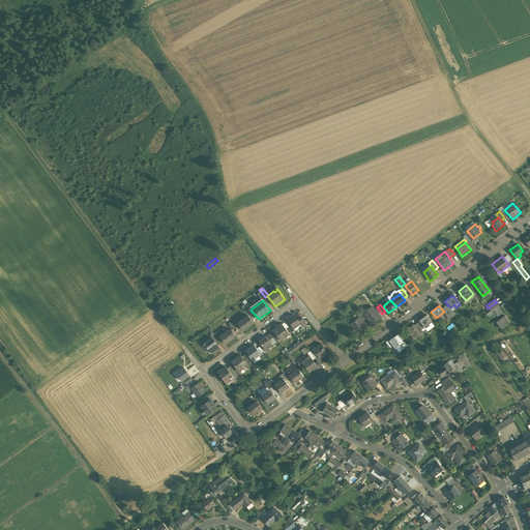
[(444,306),(441,308),(444,312),(446,315),(445,316),(449,320),(452,317),(448,312),(444,306)]
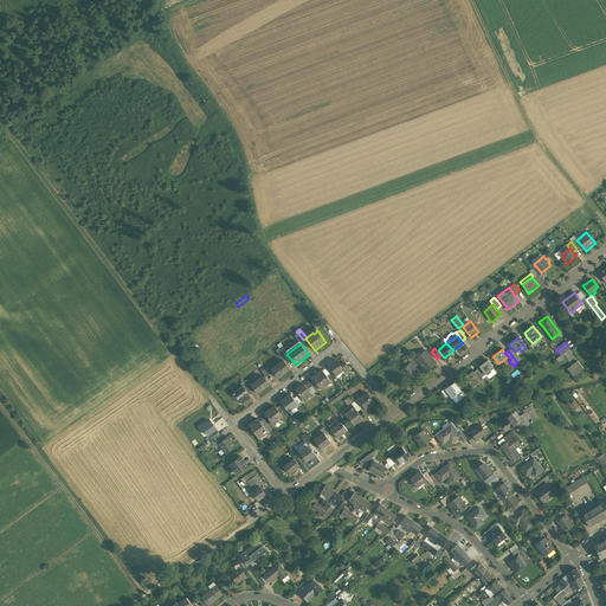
[(436,363),(425,352),(417,359),(416,359),(419,362),(425,369),(430,367),(436,363)]
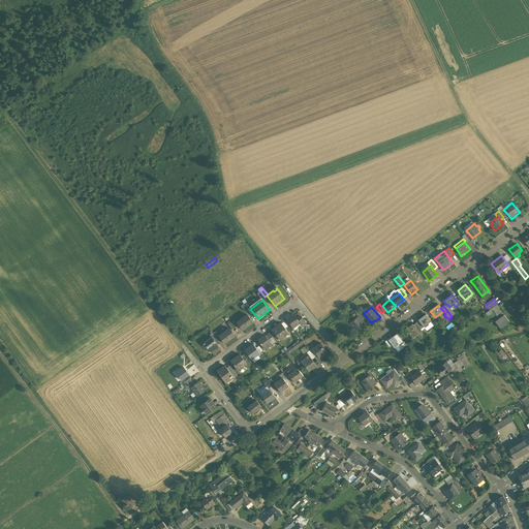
[(507,322),(497,309),(493,312),(491,309),(489,311),(485,314),(488,318),(494,313),(495,314),(499,319),(495,322),(500,329),(507,322)]
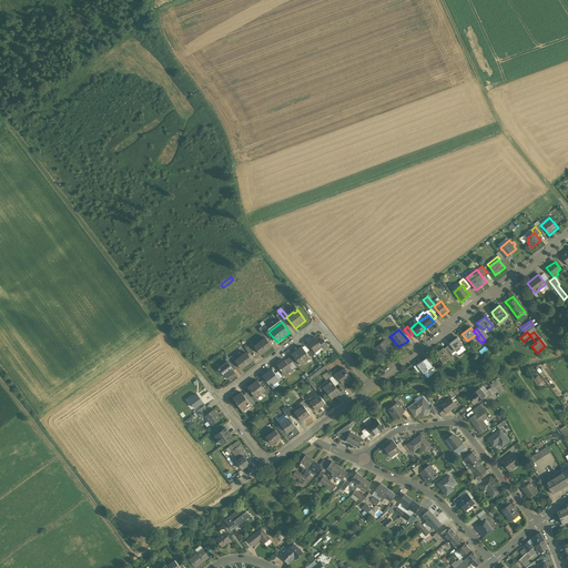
[(315,337),(312,341),(308,343),(312,348),(315,352),(322,347),(322,346),(318,343),(315,337)]
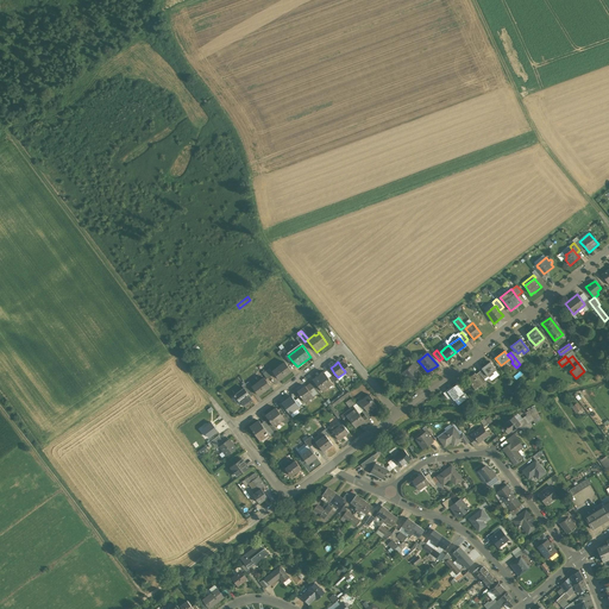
[(493,365),(490,362),(482,369),(483,370),(488,376),(496,370),(493,365)]
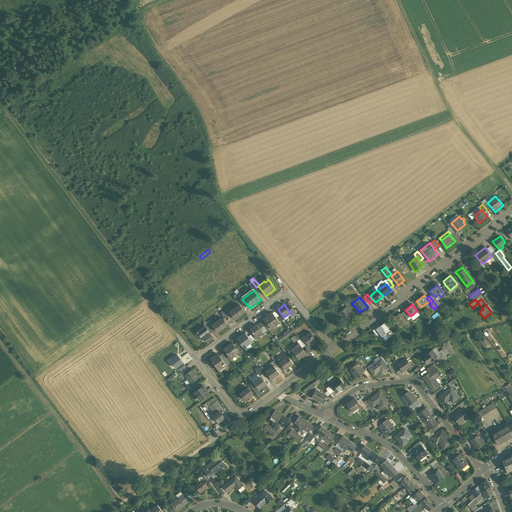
[(240,305),(229,313),(235,319),(245,312),(240,305)]
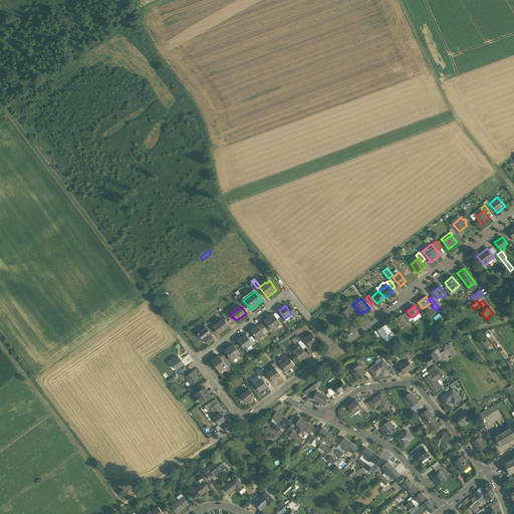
[(297,314),(292,307),(288,310),(291,313),(291,314),(294,317),(297,314)]
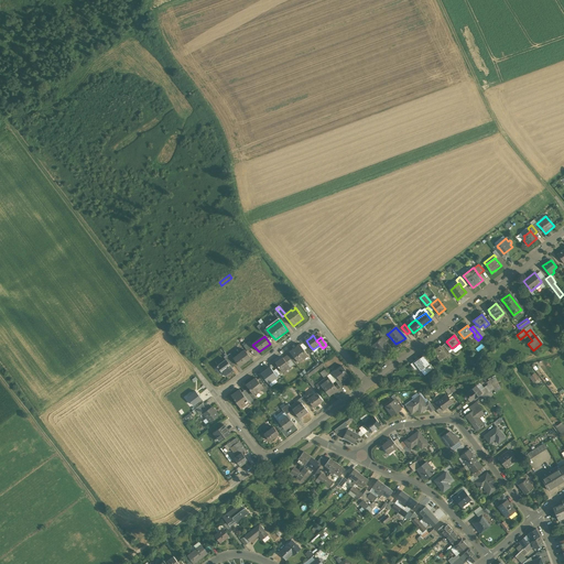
[(384,342),(382,338),(373,346),(382,357),(391,350),(384,342)]
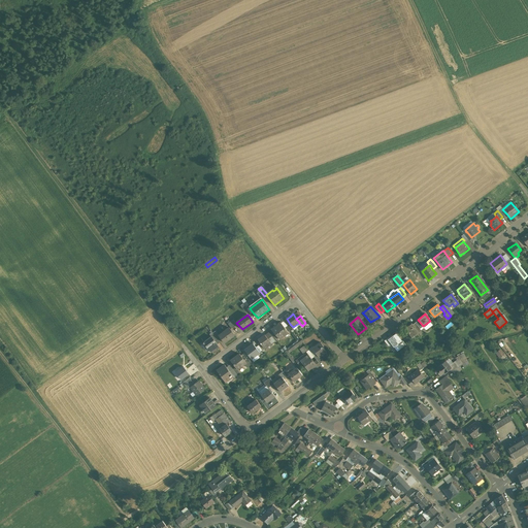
[(415,323),(421,331),(422,332),(424,330),(425,331),(426,330),(423,326),(419,321),(415,323)]
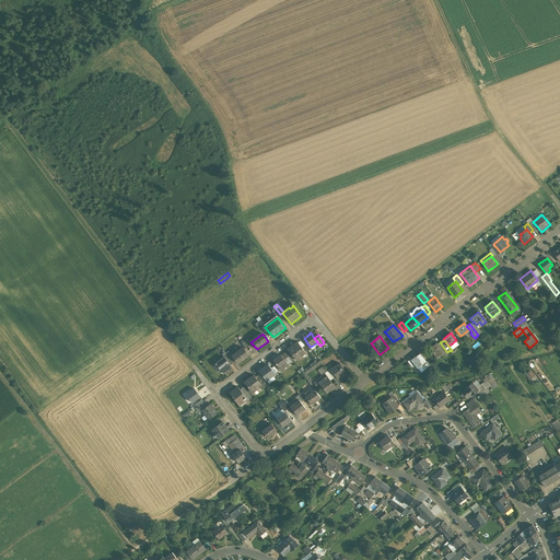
[(448,346),(452,350),(459,345),(456,340),(448,346)]
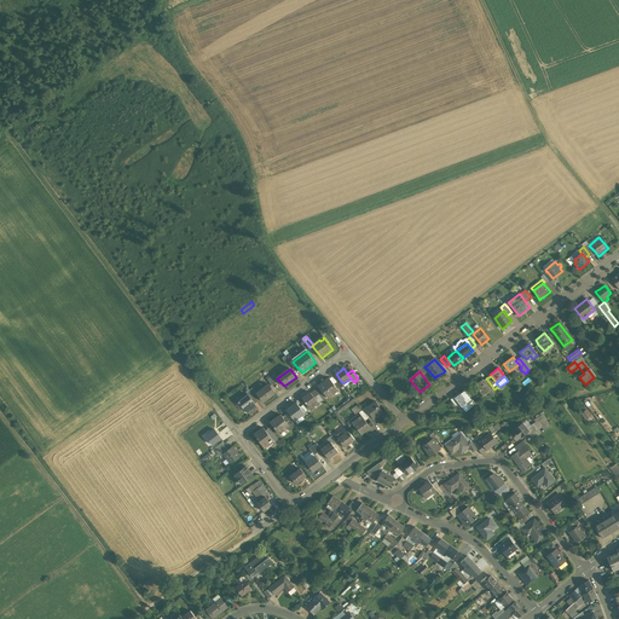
[(330,379),(329,379),(319,386),(328,398),(339,391),(334,385),(330,379)]
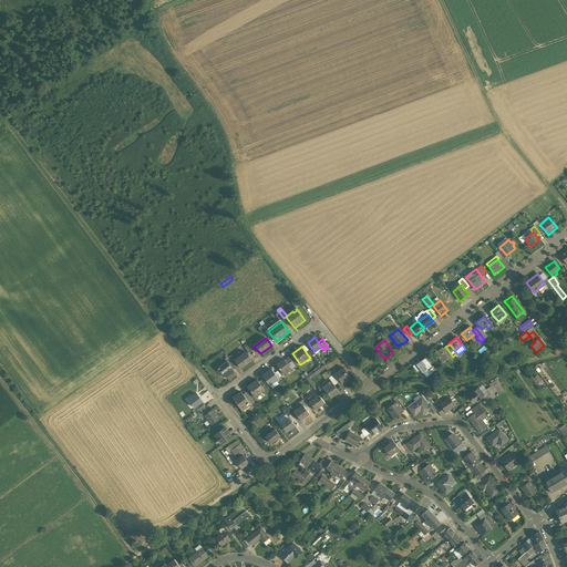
[(445,347),(442,349),(449,358),(450,358),(452,356),(445,347)]
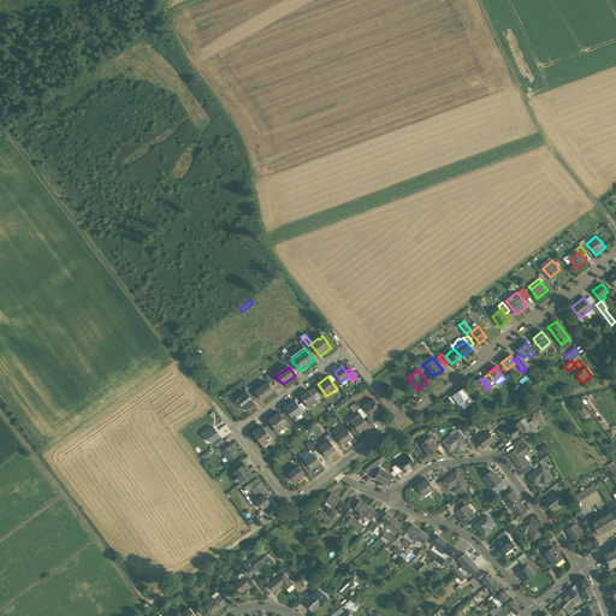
[(480,379),(480,378),(473,384),(480,394),(487,389),(480,379)]
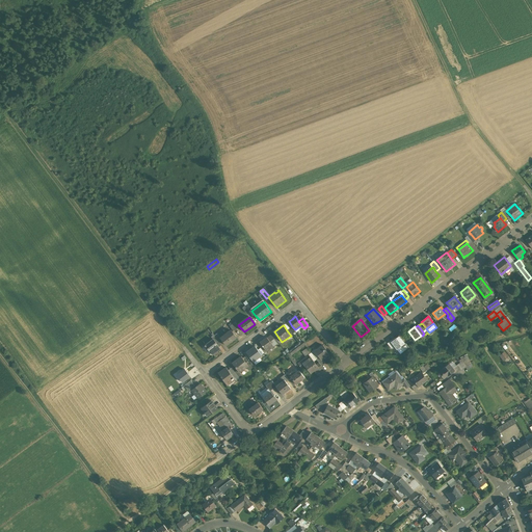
[(237,338),(231,330),(220,338),(220,339),(221,339),(225,345),(237,338)]
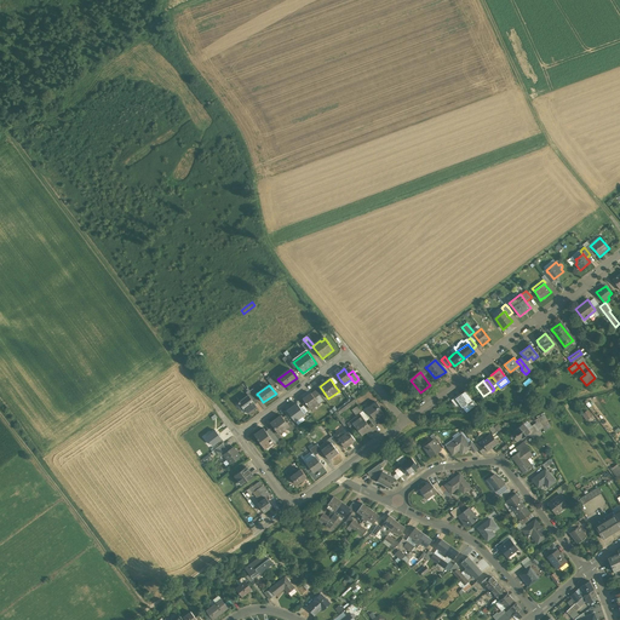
[(465,392),(458,397),(457,396),(454,397),(459,403),(461,407),(465,405),(469,409),(475,406),(465,392)]
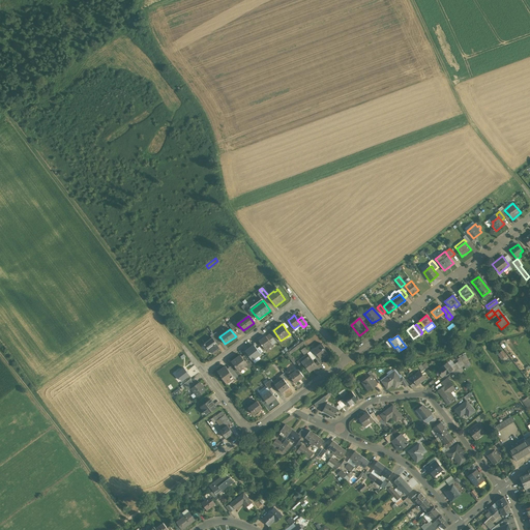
[(269,341),(266,336),(259,342),(265,349),(271,344),(269,341)]
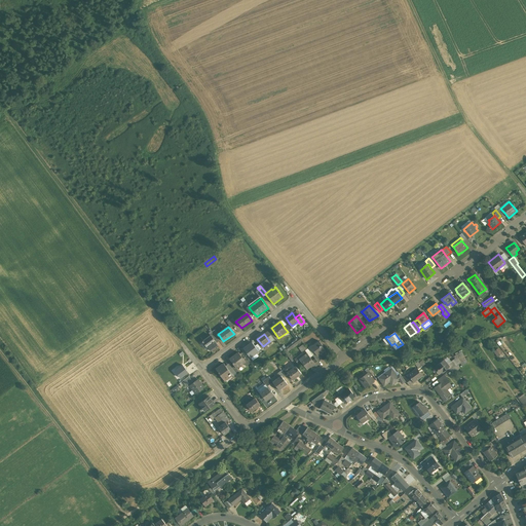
[(211,335),(202,342),(203,343),(210,351),(218,345),(215,340),(211,335)]
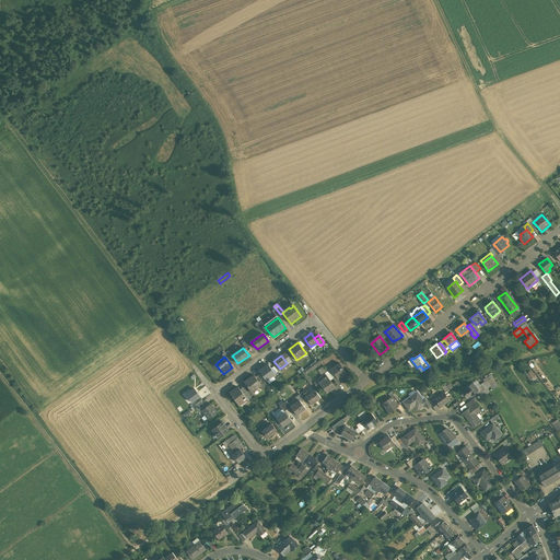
[(318,366),(316,362),(310,368),(311,369),(310,370),(308,369),(305,371),(307,374),(318,366)]
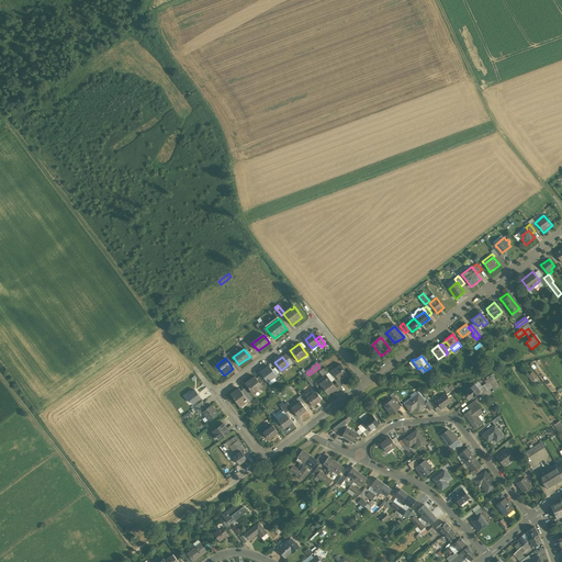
[(345,369),(341,364),(333,371),(337,378),(338,379),(339,381),(339,380),(347,374),(344,370),(345,369)]
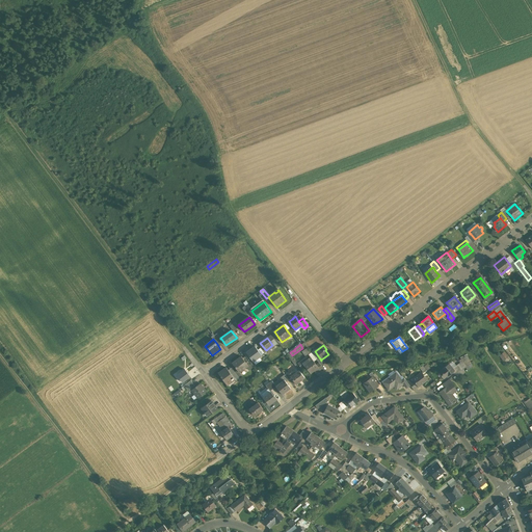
[(258,350),(255,346),(246,353),(254,362),(262,355),(258,350)]
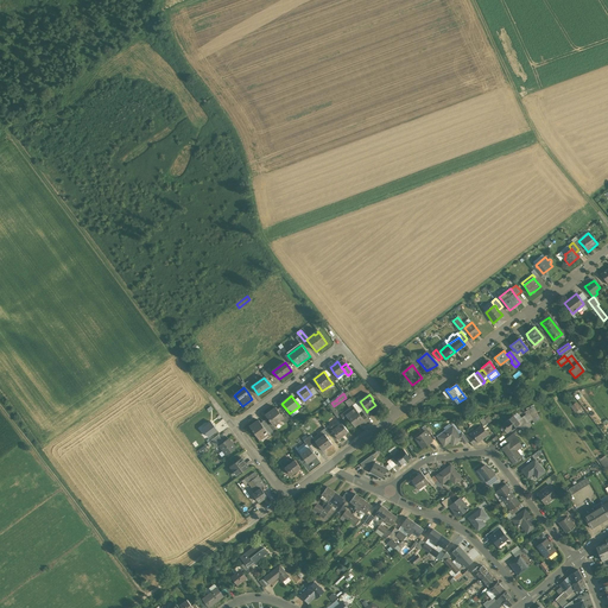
[(334,406),(331,403),(328,405),(339,419),(342,417),(340,415),(334,406)]
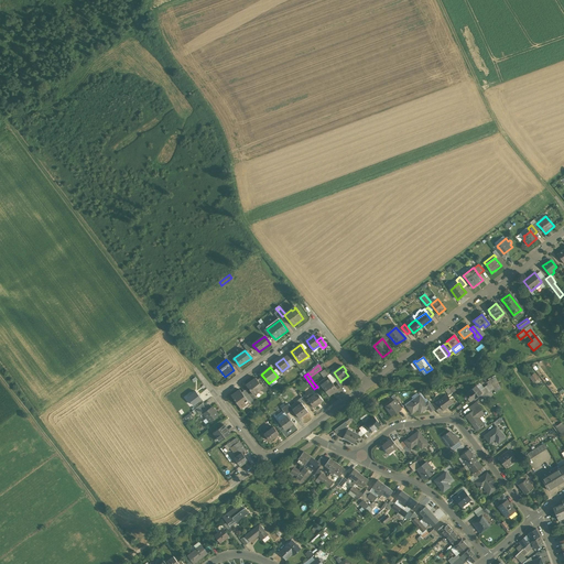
[(487,382),(487,384),(491,391),(494,389),(495,392),(501,389),(501,390),(505,389),(501,382),(499,384),(495,377),(489,380),(487,382)]
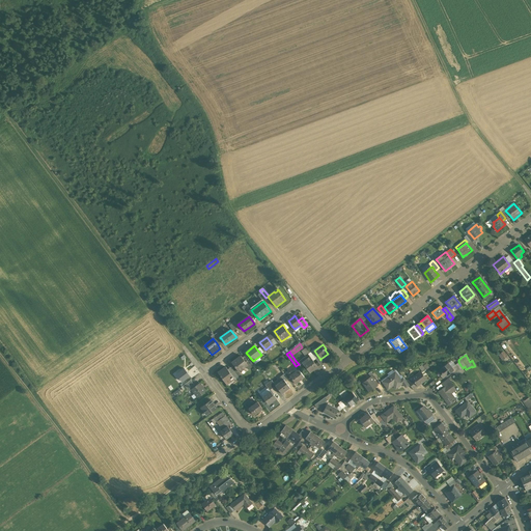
[(243,358),(241,356),(231,363),(236,369),(239,372),(239,371),(248,365),(246,363),(243,358)]
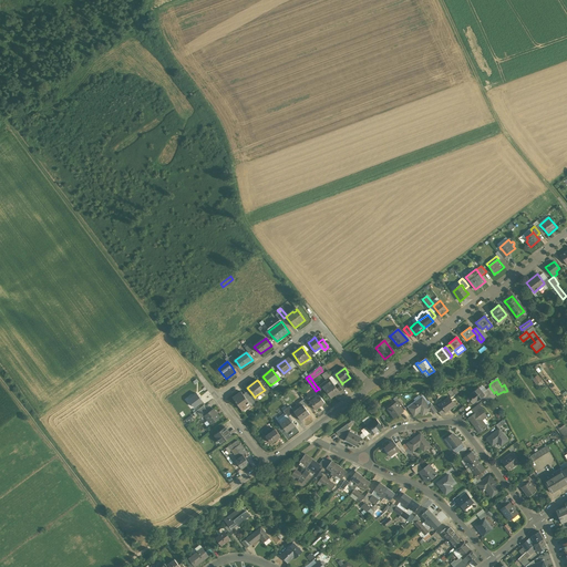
[(326,380),(317,387),(319,389),(322,394),(326,391),(322,387),(328,383),(326,380)]
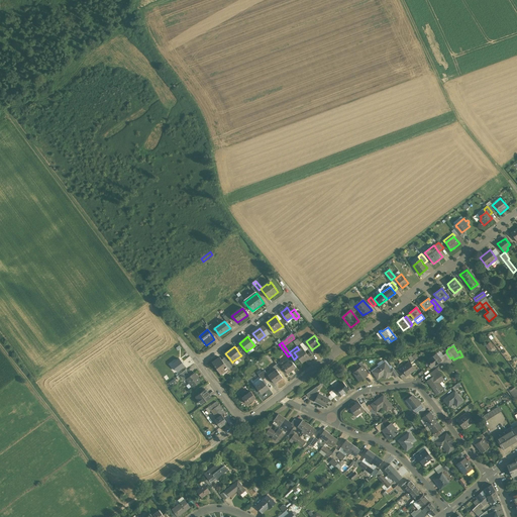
[(303,349),(300,351),(299,349),(294,352),(297,356),(302,363),(305,360),(309,357),(308,354),(307,354),(305,351),(303,349)]
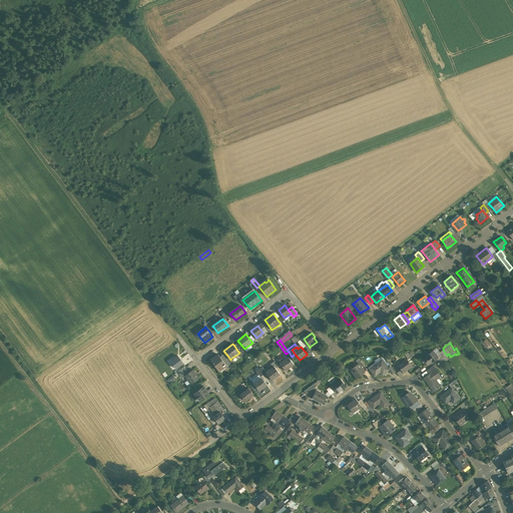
[(306,352),(307,355),(303,358),(305,360),(312,355),(310,352),(308,350),(305,352),(306,352)]
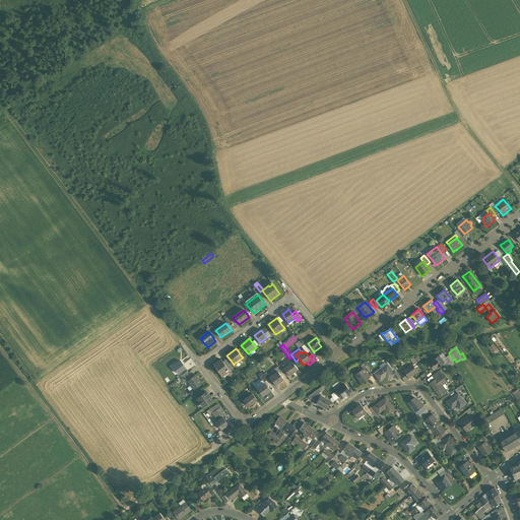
[(448,355),(442,360),(444,363),(443,364),(445,366),(452,361),(448,355)]
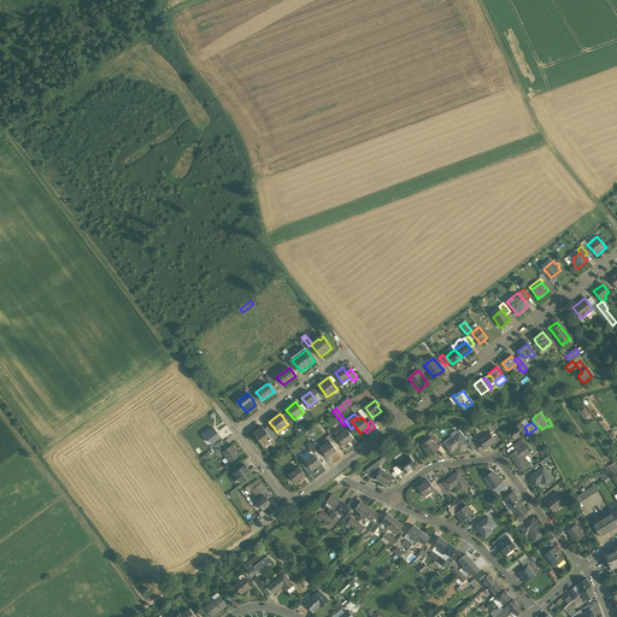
[(522,424),(521,423),(510,430),(516,438),(526,432),(527,430),(524,427),(522,424)]
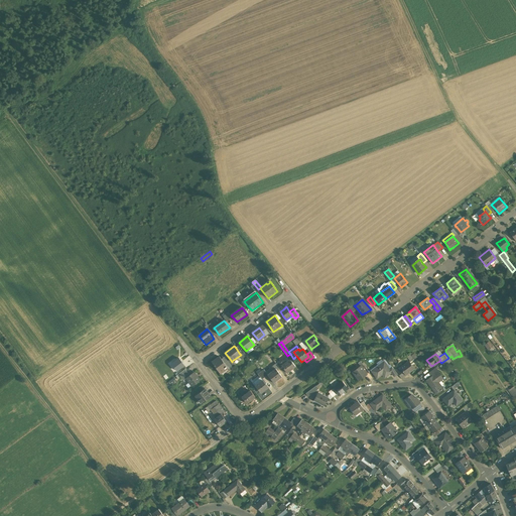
[(221,359),(220,357),(212,363),(220,374),(228,368),(224,363),(221,359)]
